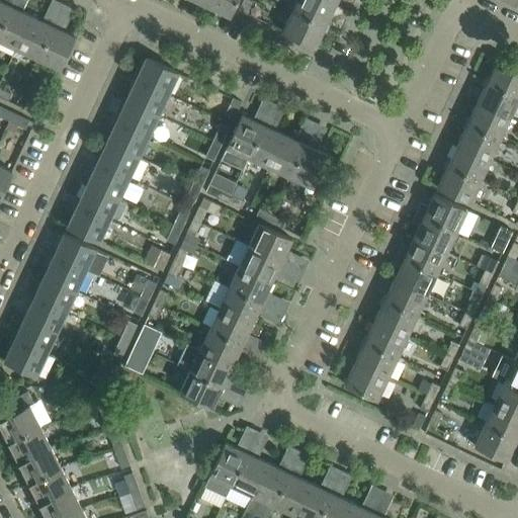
[(0,0),(0,27),(11,5),(0,0)]
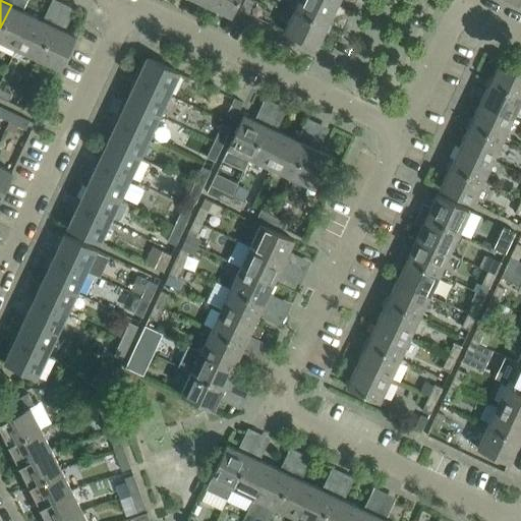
[(230,15),(237,0),(211,0),(209,5),(230,15)]
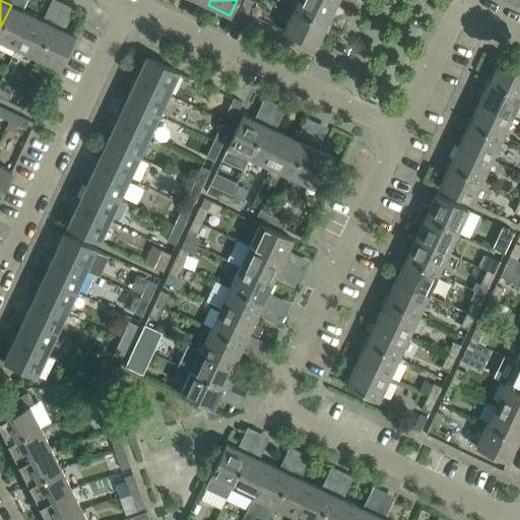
[(246,13),(252,0),(251,0),(243,0),(239,10),(246,13)]
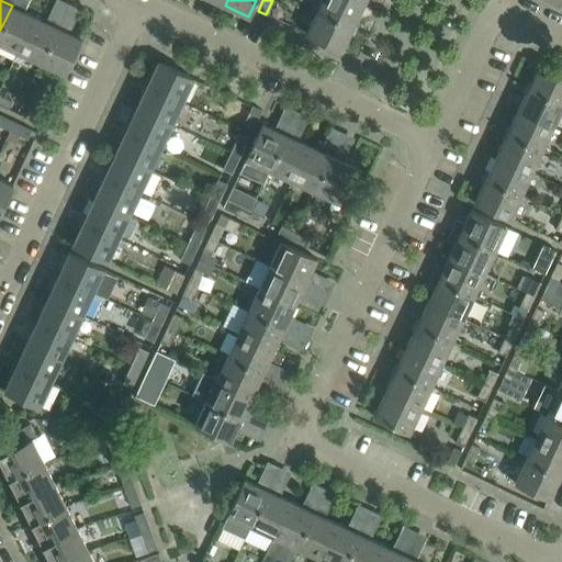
[(352,27),(363,4),(353,0),(322,0),(317,10),(352,27)]
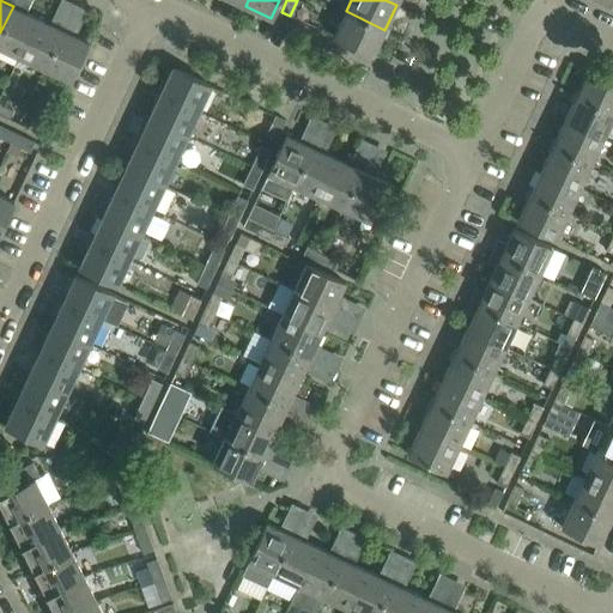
[(0,48),(19,58),(37,18),(13,6),(0,32),(0,48)]
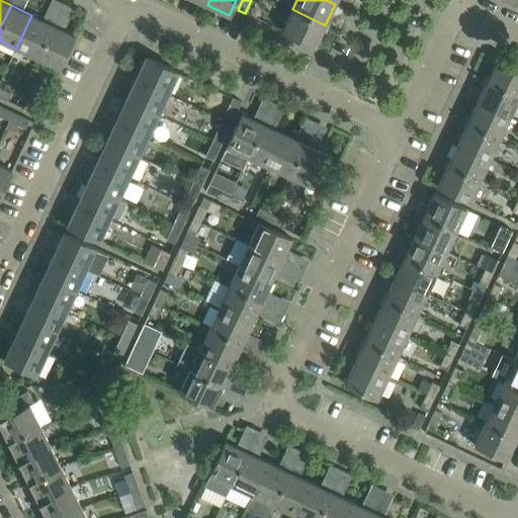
[(325,25),(292,9),(282,31),(315,47),(325,25)]
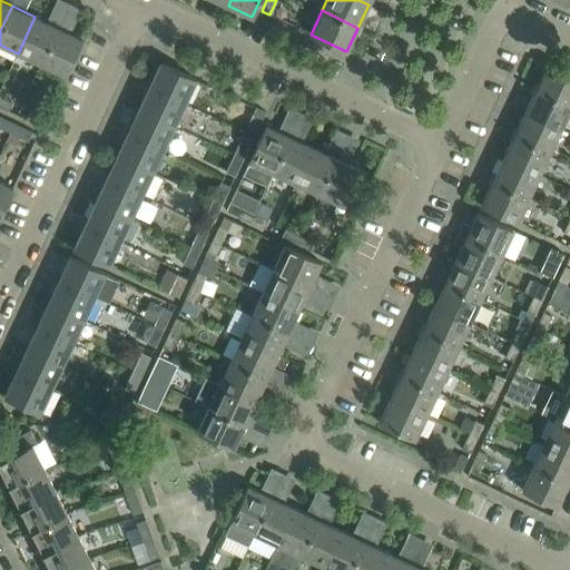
[(40,64),(57,28),(35,17),(18,53),(40,64)]
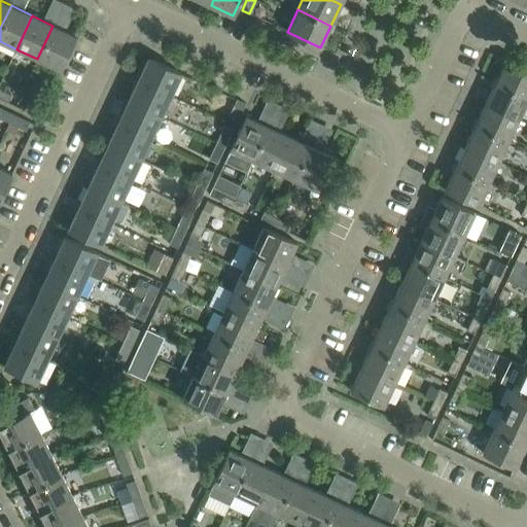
[(60,69),(75,36),(53,26),(37,59),(60,69)]
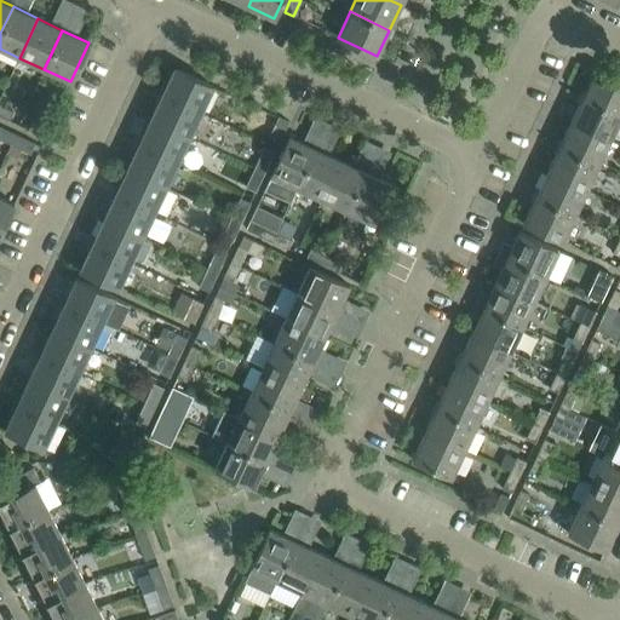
[(201,113),(213,86),(174,68),(162,93),(201,113)]
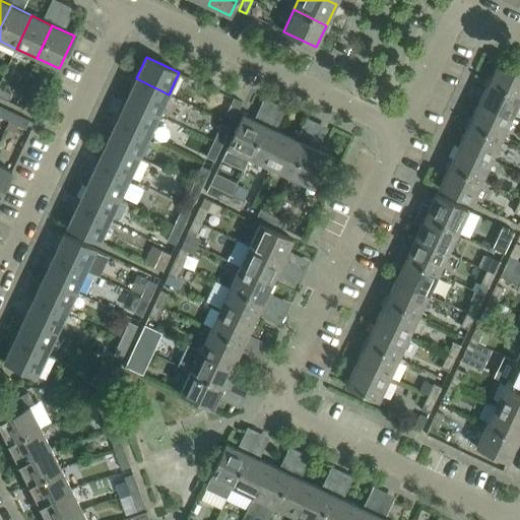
[(519,95),(519,69),(498,59),(488,81),(519,95)]
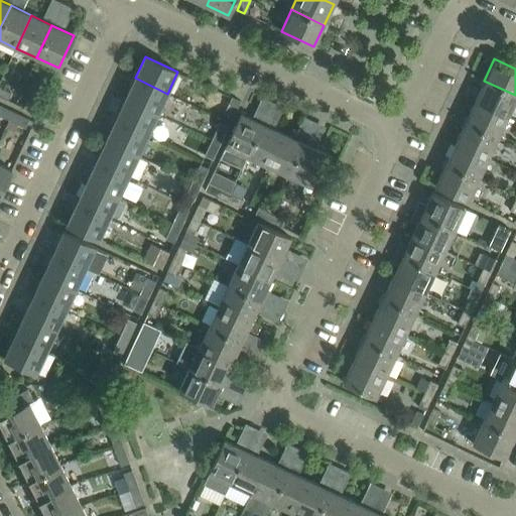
[(158,114),(167,94),(135,78),(125,99),(158,114)]
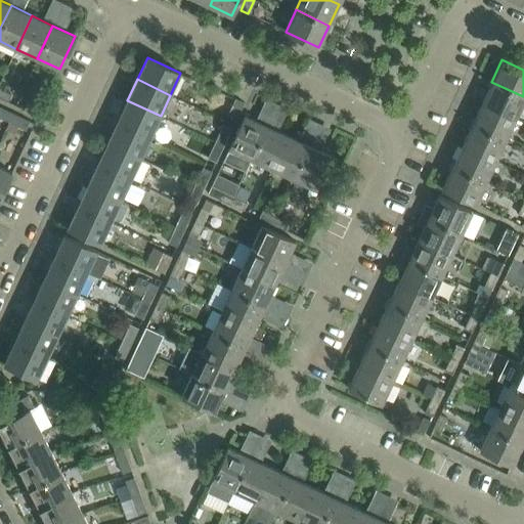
[(515,118),(523,98),(523,96),(491,82),(482,102),(515,118)]
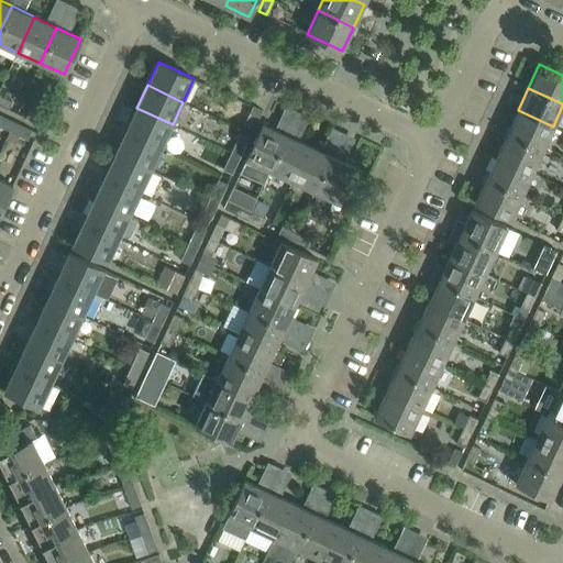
[(12,101),(0,95),(0,105),(8,109),(12,101)]
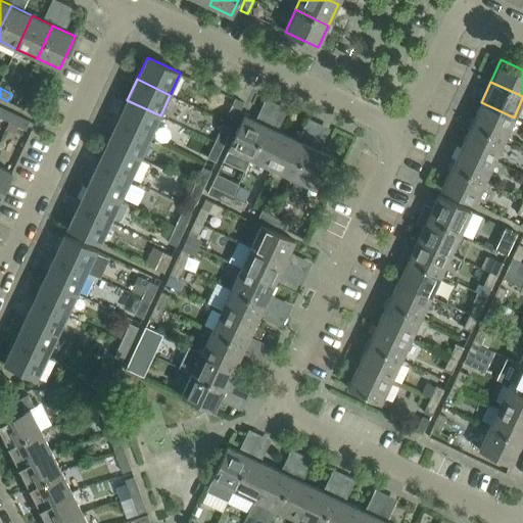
[(235,120),(243,102),(235,99),(227,115),(235,120)]
